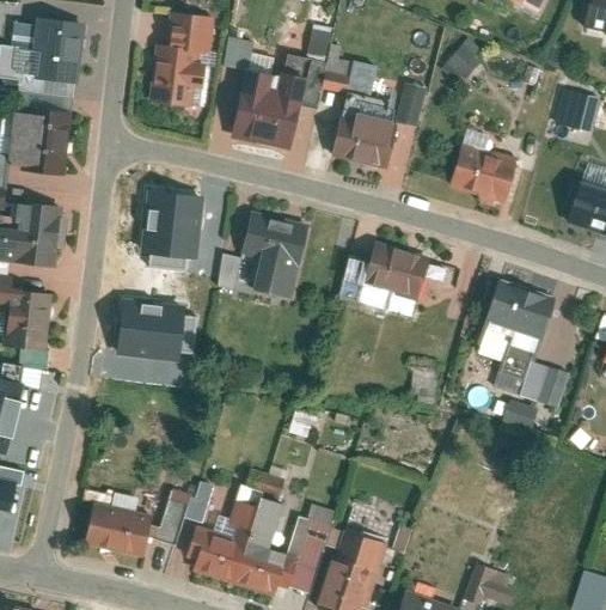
[(500,0),(533,17),(540,0),(500,0)]
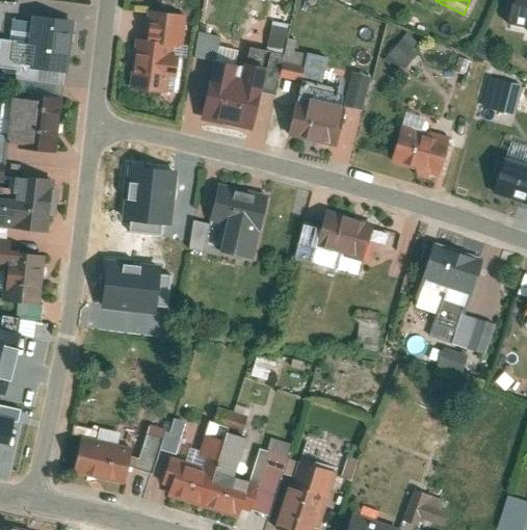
[(526,25),(526,0),(510,0),(506,22),(526,25)]
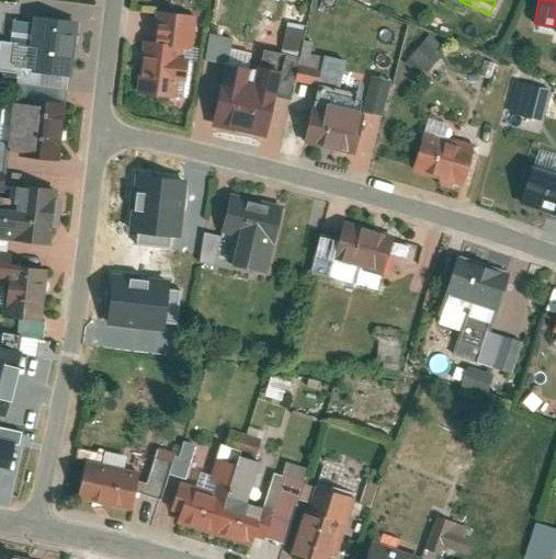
[(155,11),(150,44),(183,48),(192,49),(196,15),(155,11)]
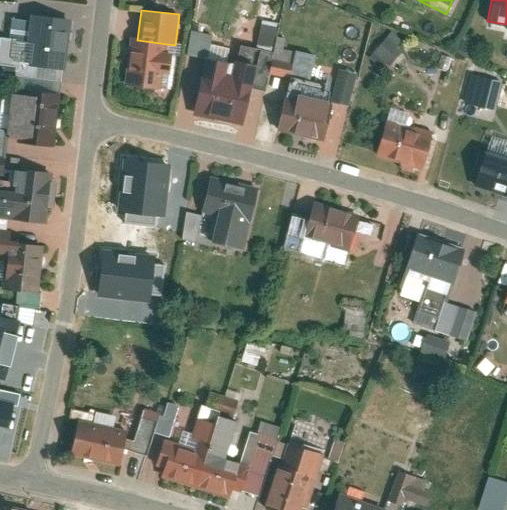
[(29,63),(63,68),(69,21),(30,16),(28,30),(34,31),(29,63)]
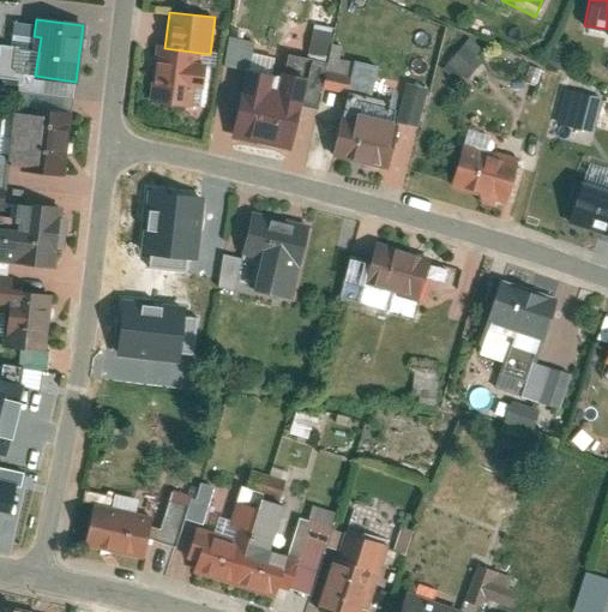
[(307,27),(301,57),(320,61),(326,30),(307,27)]
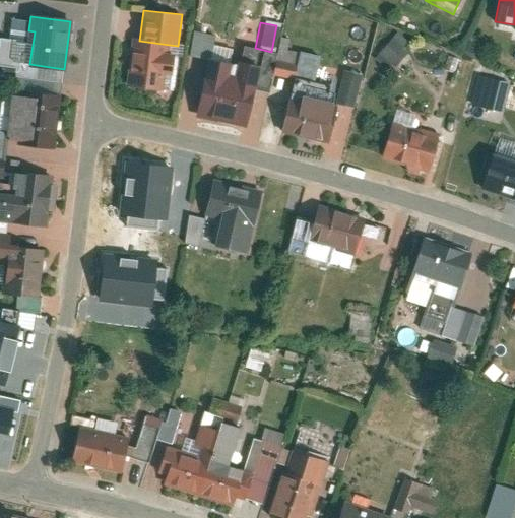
[(378,54),(394,68),(407,53),(391,39),(378,54)]
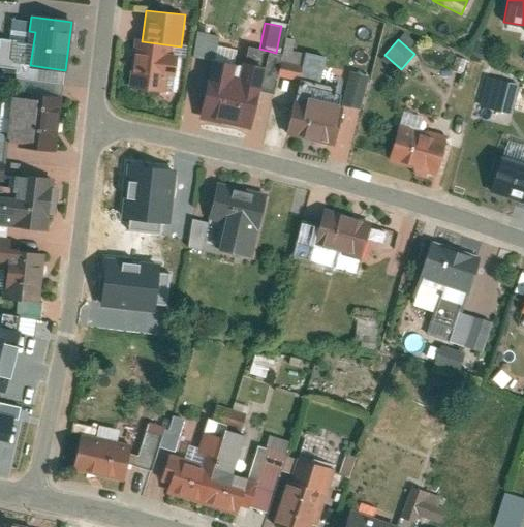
[(134,40),(127,89),(166,94),(170,76),(177,78),(180,56),(172,55),(173,45),(142,41),(134,40)]
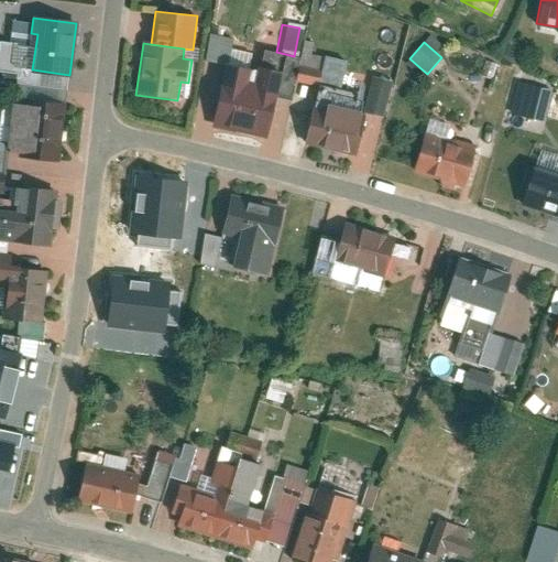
[(210,128),(269,141),(285,71),(260,65),(256,82),(250,80),(253,68),(226,62),(210,128)]
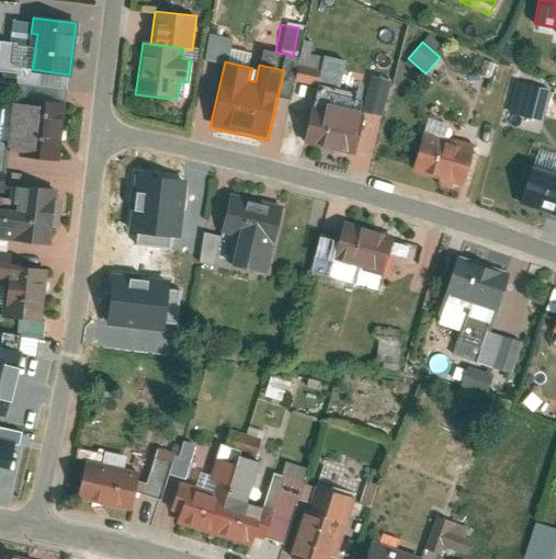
[(298,64),(294,80),(315,86),(320,69),(298,64)]
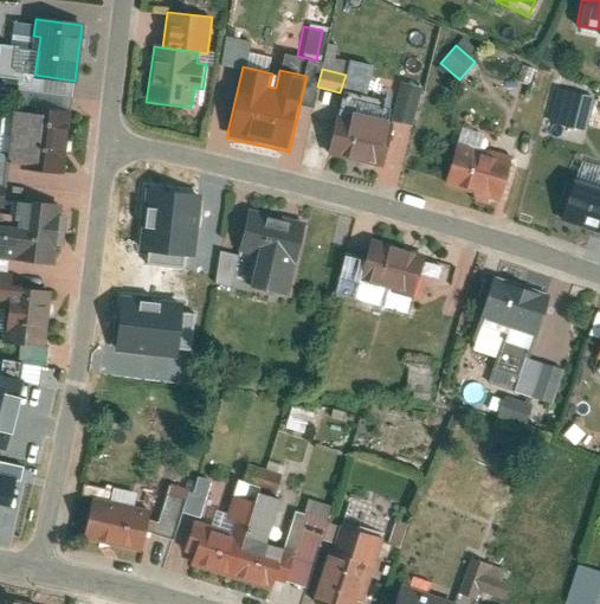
[(420,87),(401,81),(391,121),(410,126),(420,87)]
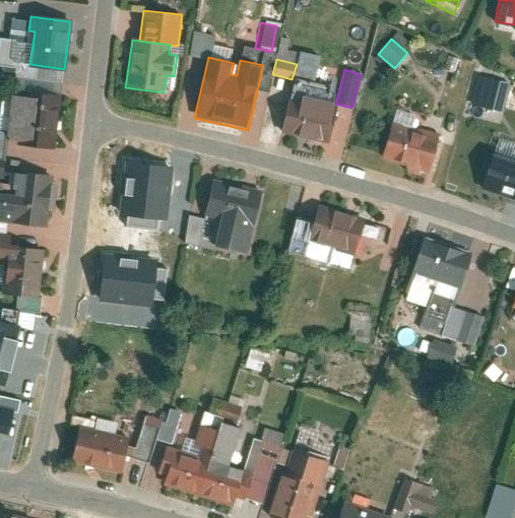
[(471,105),(502,112),(509,82),(478,75),(471,105)]
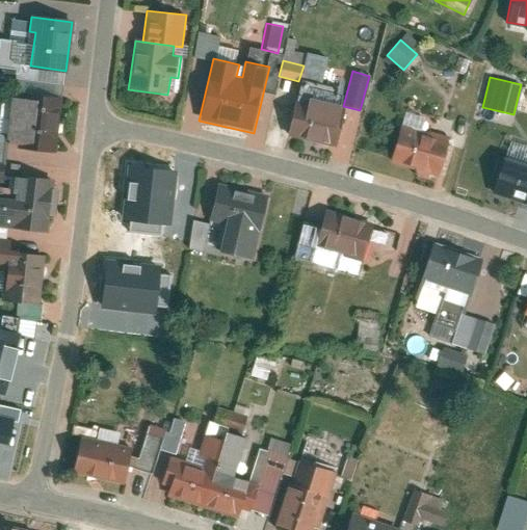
[(24,93),(18,149),(56,153),(63,97),(24,93)]
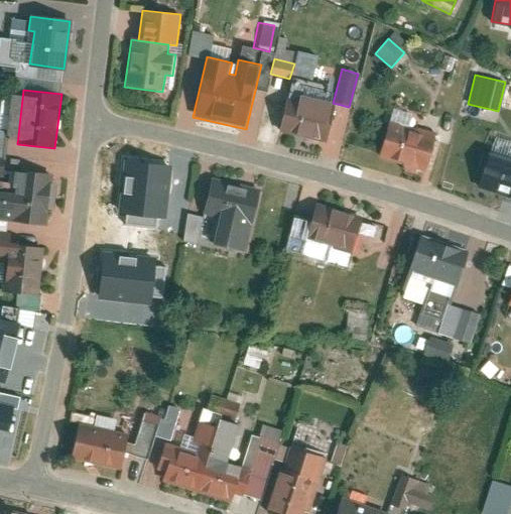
[(280,131),(327,143),(337,106),(302,97),(300,103),(288,100),(280,131)]
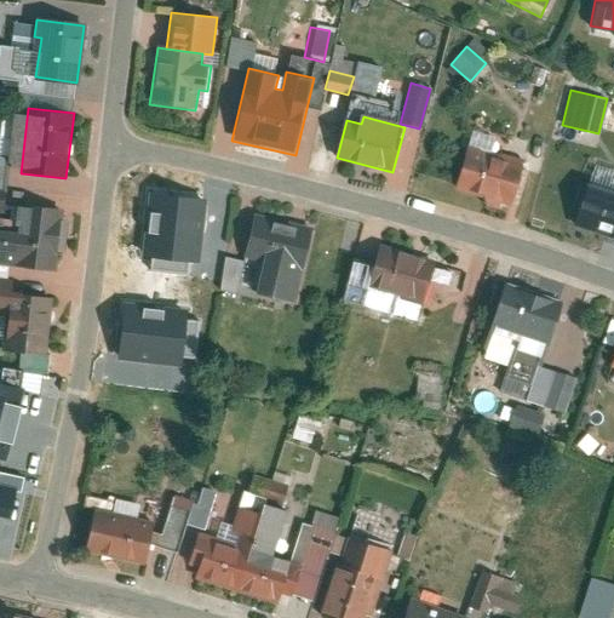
[(453,188),(512,206),(524,166),(465,148),(453,188)]
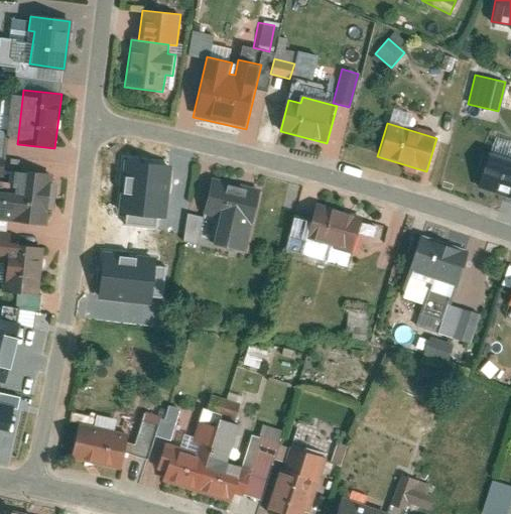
[(510,197),(510,157),(489,150),(477,185),(510,197)]
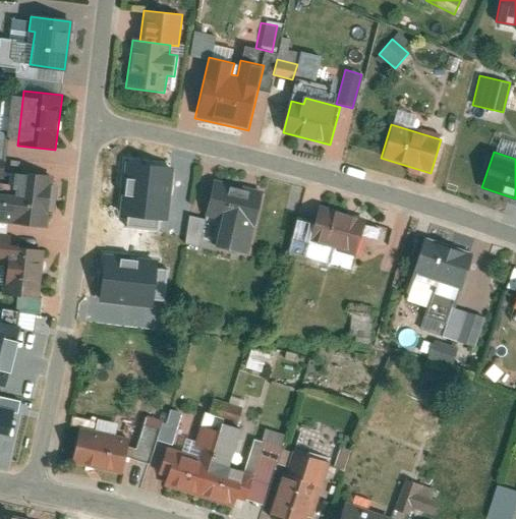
[(0,221),(47,226),(52,175),(16,172),(15,183),(0,181),(0,221)]
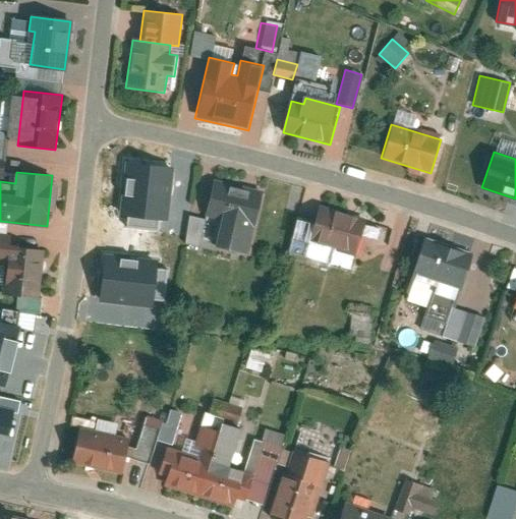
[(157,225),(161,175),(120,172),(116,221),(157,225)]
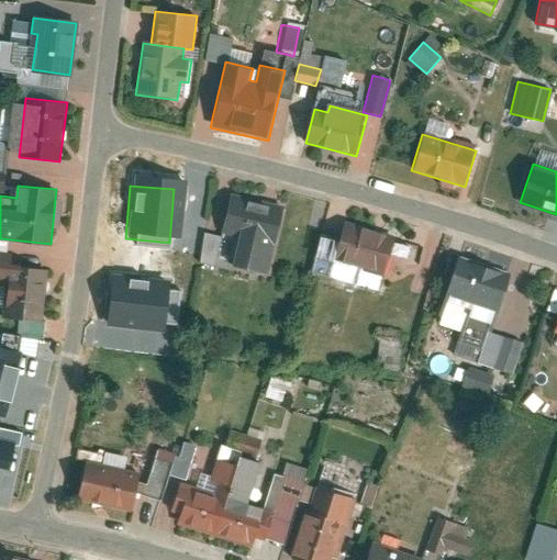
[(240,237),(233,265),(266,273),(285,206),(231,192),(220,232),(240,237)]
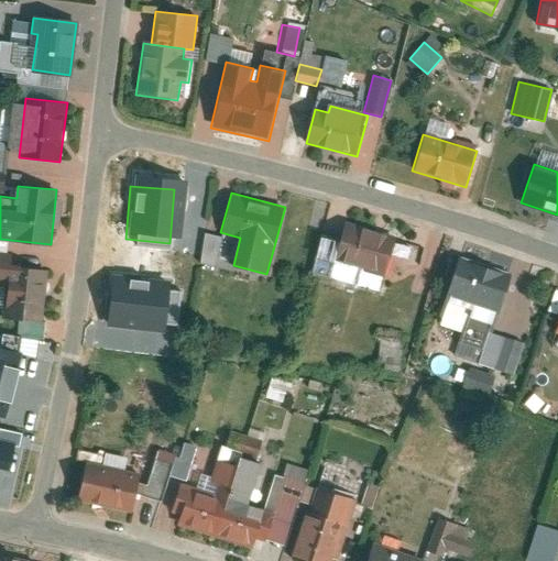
[(395,238),(346,222),(334,262),(384,277),(395,238)]
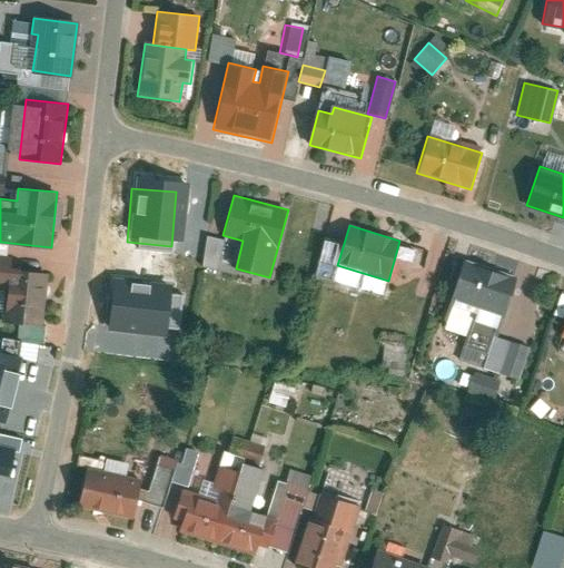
[(13,257),(0,256),(0,291),(7,292),(3,321),(41,326),(48,274),(12,270),(13,257)]
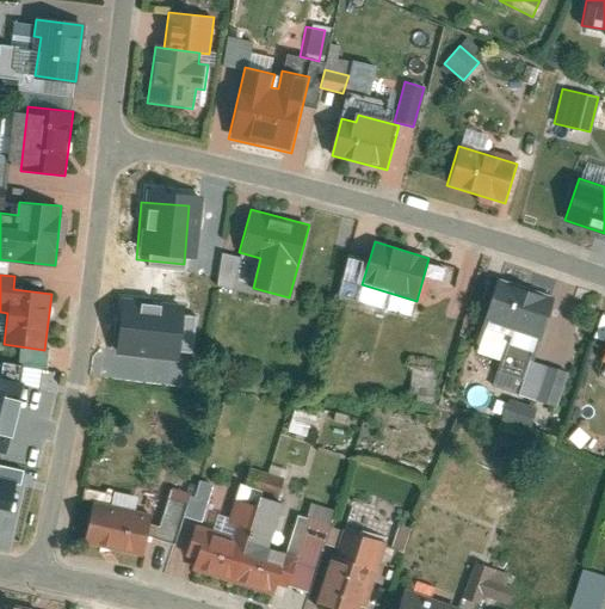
[(525,385),(533,361),(555,295),(500,277),(474,354),(499,362),(494,374),(525,385)]
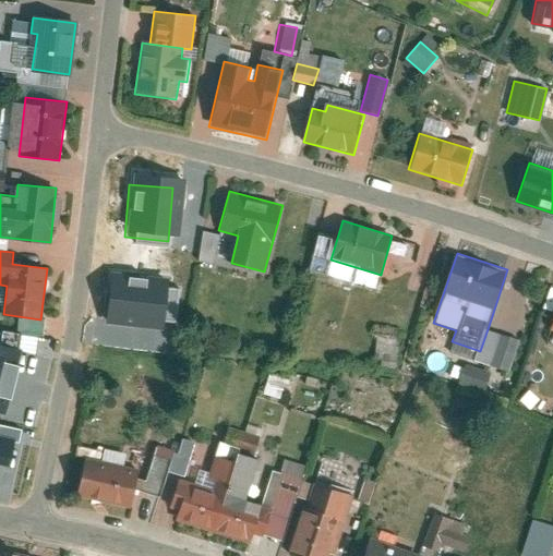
[(166,281),(108,275),(103,322),(160,328),(166,281)]
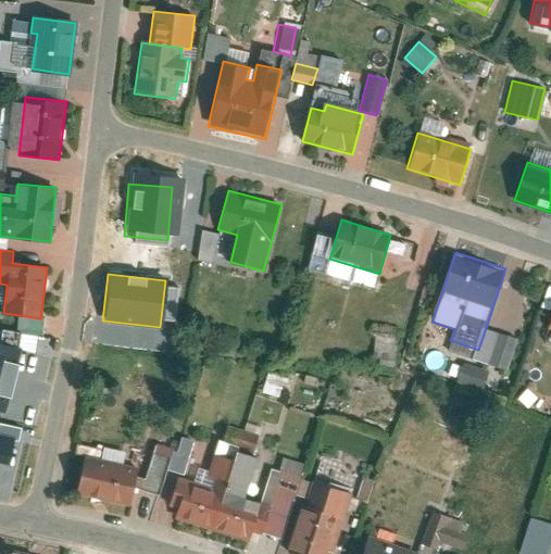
[(504,370),(515,338),(486,328),(478,350),(474,361),(504,370)]
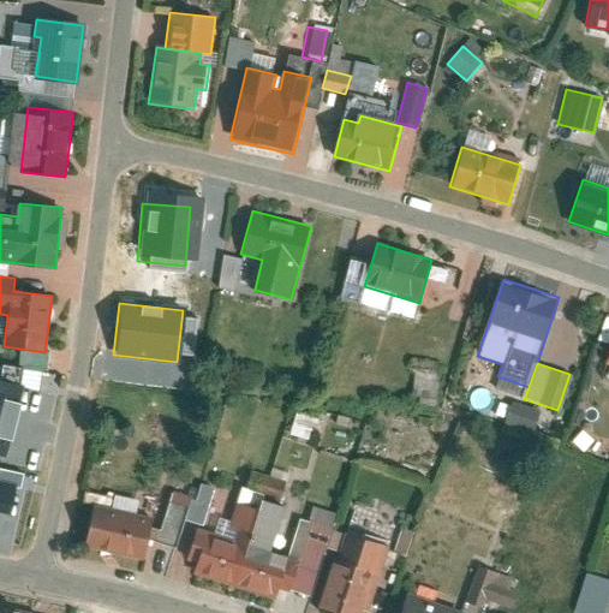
[(19,392),(0,386),(0,456),(4,457),(19,392)]
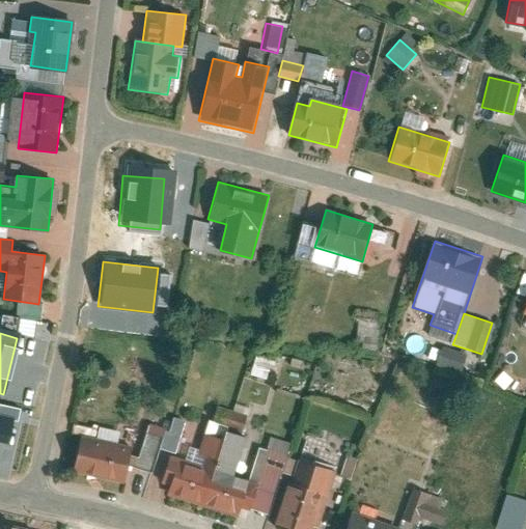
[(467,354),(442,345),(436,363),(462,372),(467,354)]
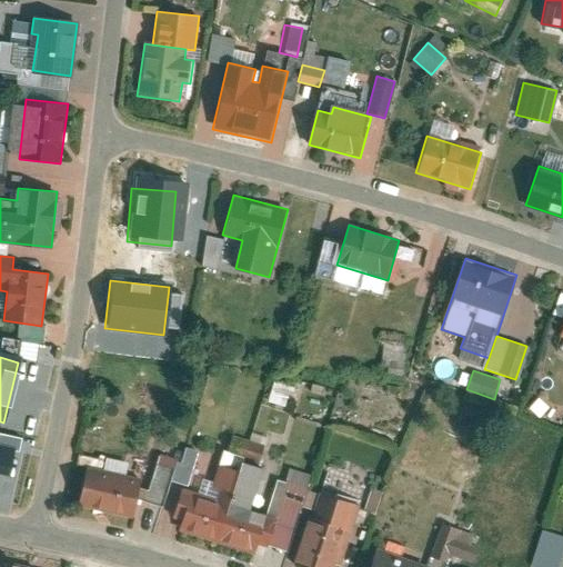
[(268,379),(263,404),(281,407),(285,383),(268,379)]
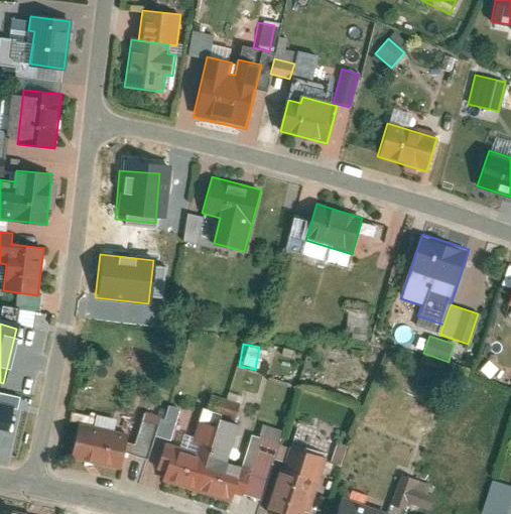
[(163,482),(231,504),(235,493),(243,496),(252,467),(232,461),(244,423),(203,410),(189,451),(166,442),(157,469),(166,472),(163,482)]
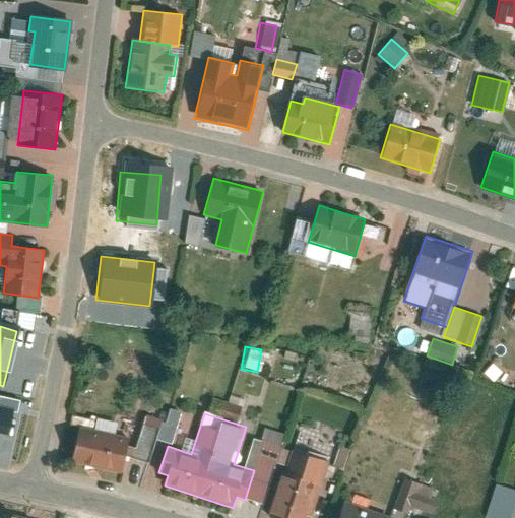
[(122,473),(130,437),(77,426),(69,462),(122,473)]
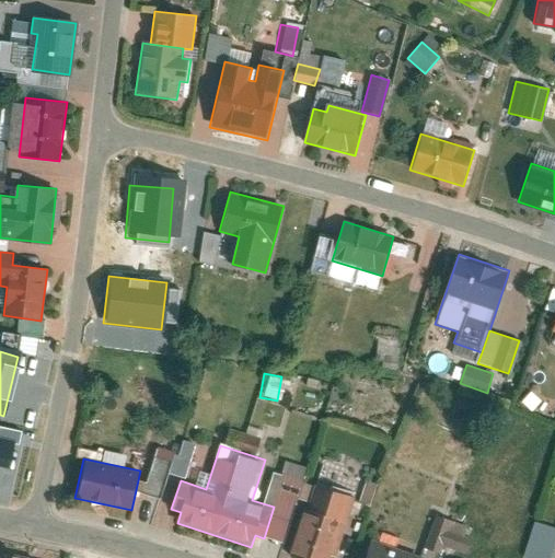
[(356,498),(314,484),(290,556),(295,557),(331,557),(332,555),(336,557),(356,498)]
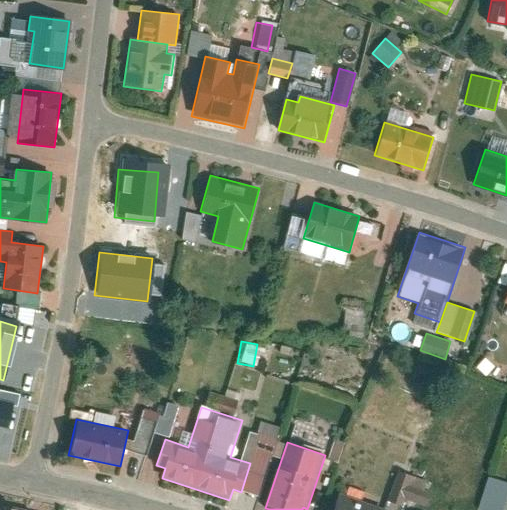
[(395,468),(385,501),(401,507),(404,497),(428,505),(432,493),(409,486),(413,473),(395,468)]
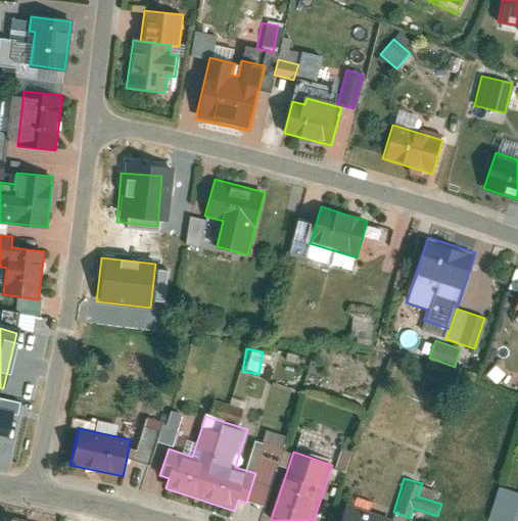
[(508,520),(515,495),(491,488),(483,520),(508,520)]
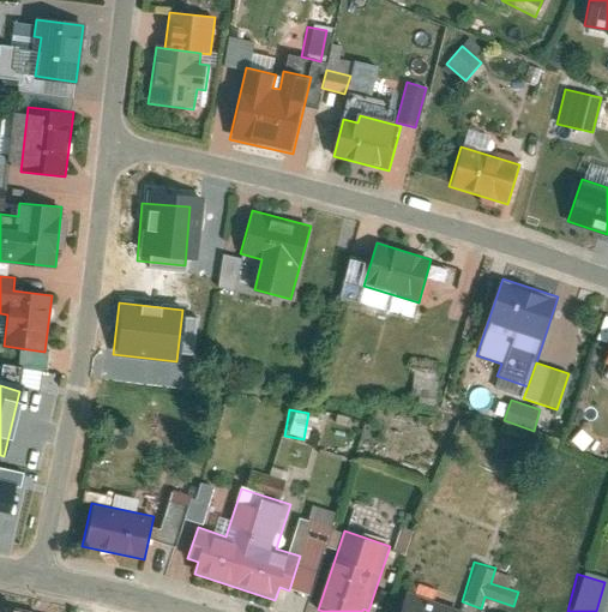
[(452,611),(403,594),(396,611),(452,611)]
